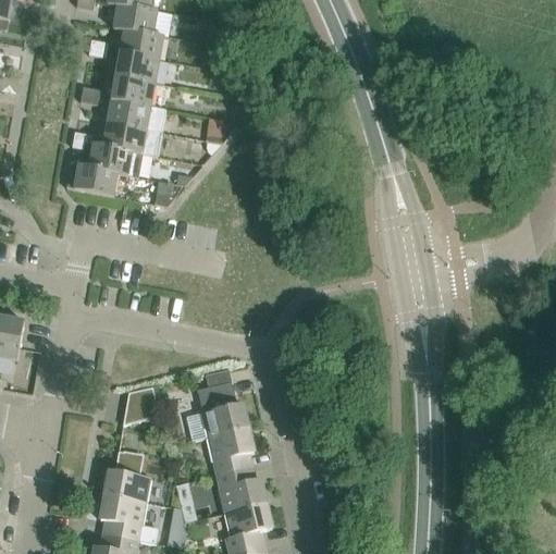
[(0,16),(8,19),(11,0),(0,0),(0,16)]
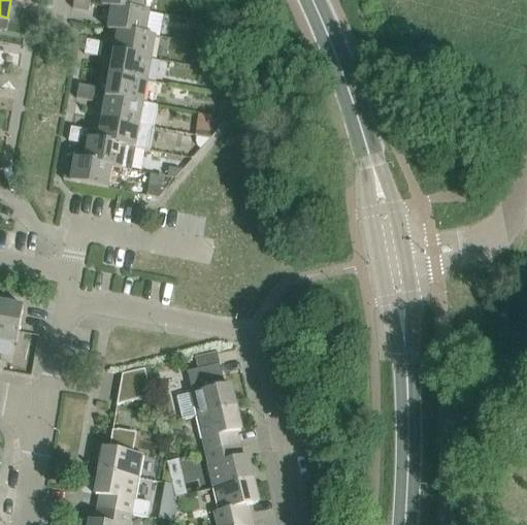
[(88,8),(89,1),(80,0),(72,0),(71,6),(88,8)]
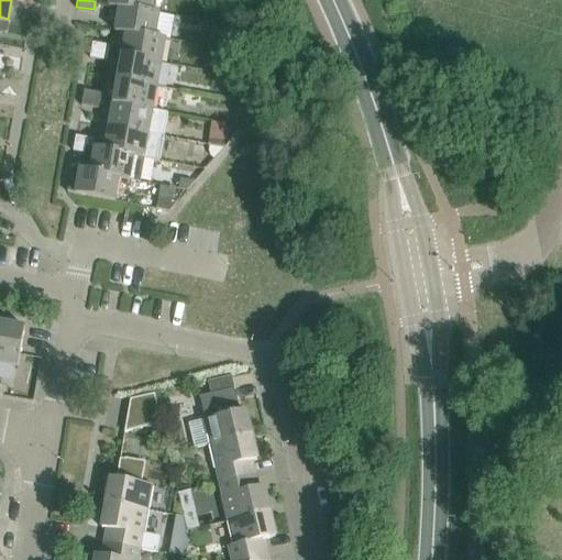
[(108,0),(108,3),(158,12),(160,10),(149,9),(150,0),(108,0)]
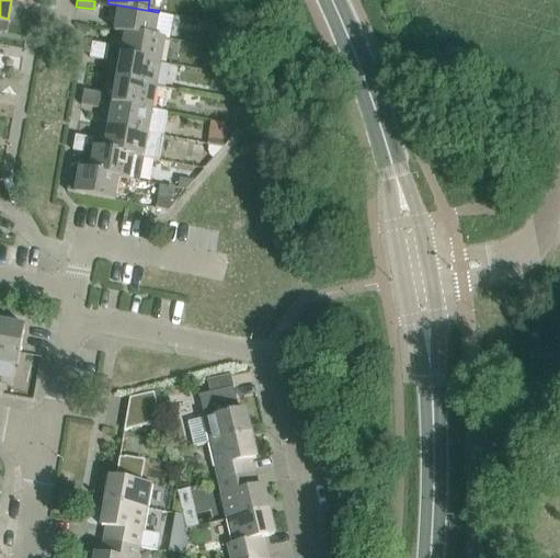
[(115,19),(114,29),(163,37),(163,35),(155,34),(158,12),(107,3),(111,4),(107,13),(115,19)]
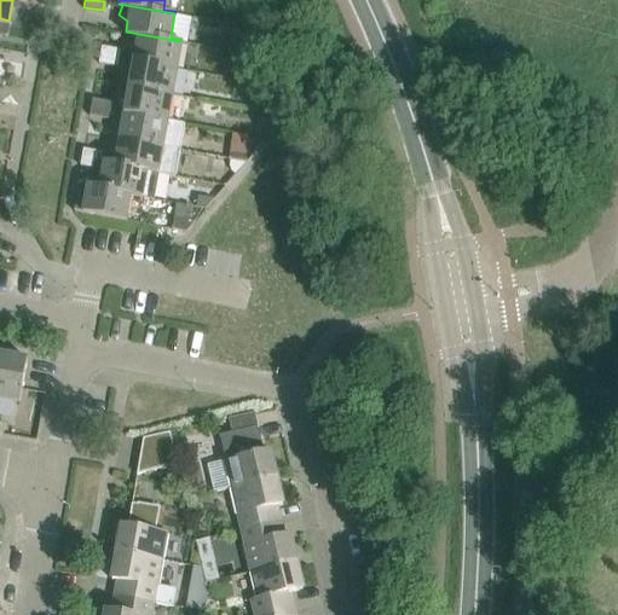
[(134,48),(132,58),(175,65),(180,41),(126,32),(128,33),(127,42),(134,48)]
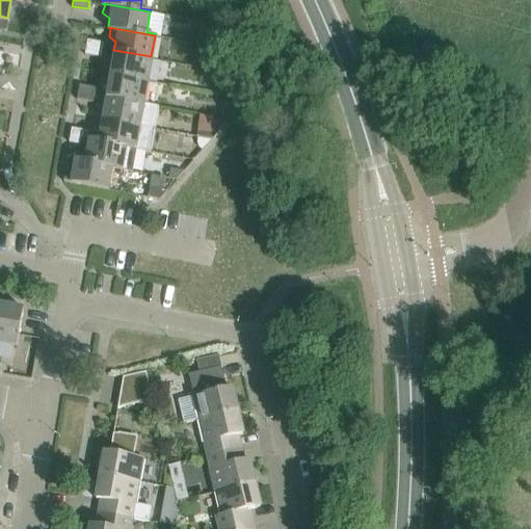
[(189,40),(202,42),(204,31),(191,29),(189,40)]
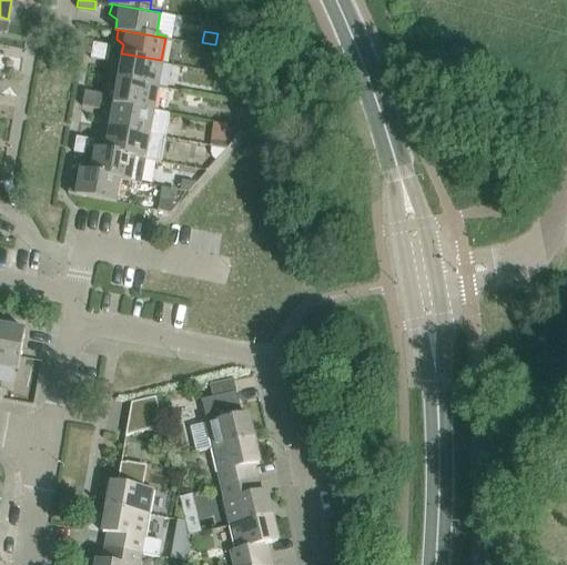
[(92,40),(91,48),(108,50),(110,43),(92,40)]
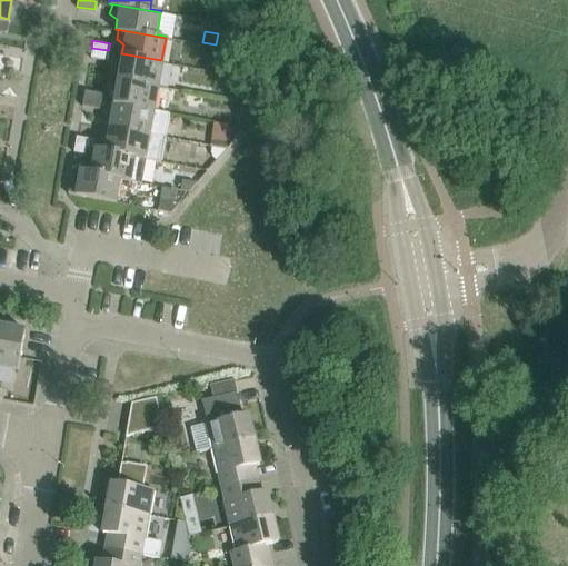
[(107,59),(108,50),(91,48),(90,56),(107,59)]
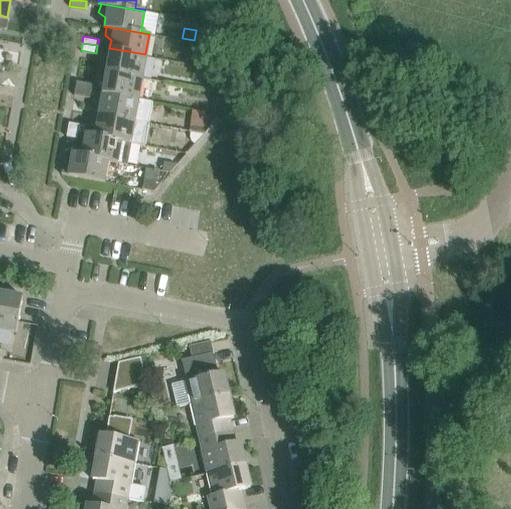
[(100,59),(99,69),(142,77),(145,54),(109,48),(108,57),(100,59)]
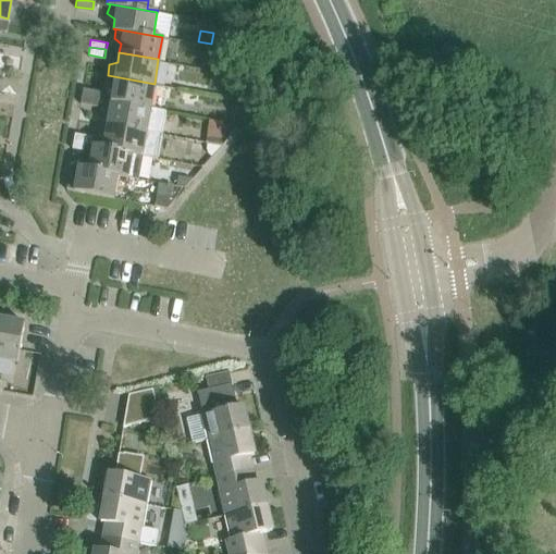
[(232,73),(232,71),(234,58),(233,58),(222,54),(219,70),(232,73)]
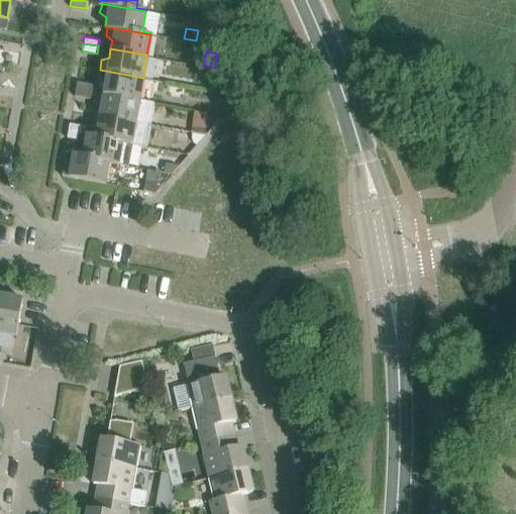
[(104,84),(103,91),(139,98),(143,78),(100,70),(98,79),(104,84)]
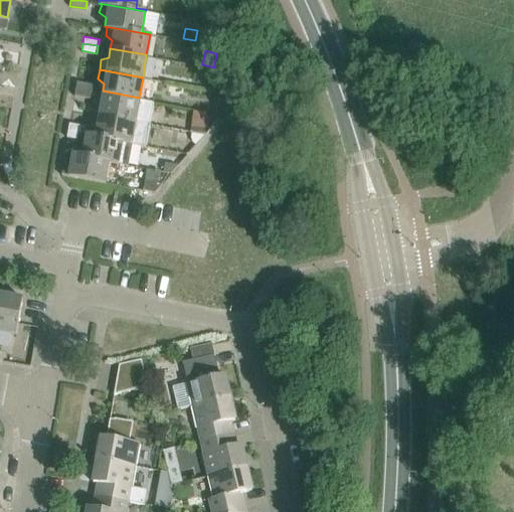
[(218,91),(219,89),(220,79),(209,77),(207,89),(218,91)]
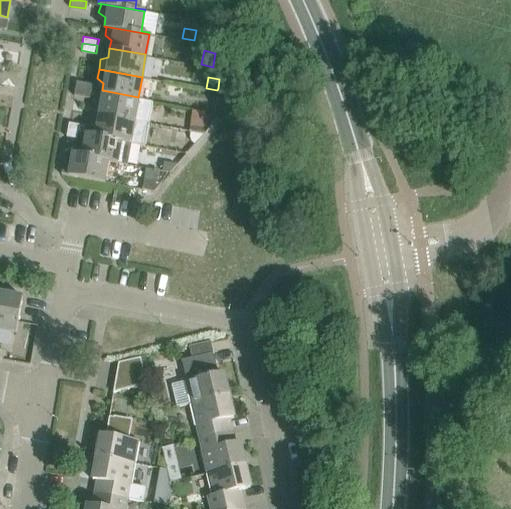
[(75,79),(74,85),(90,88),(91,82),(75,79)]
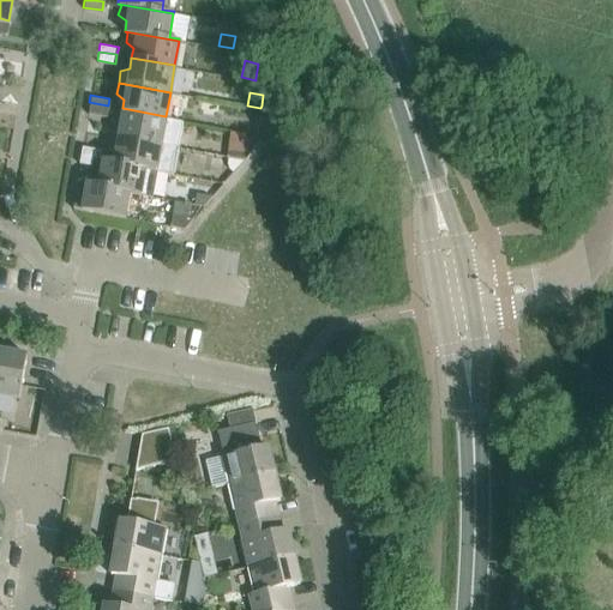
[(106,115),(108,106),(89,102),(88,112),(106,115)]
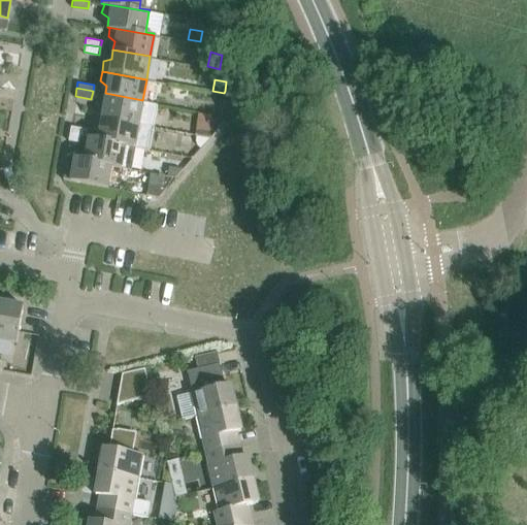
[(96,105),(94,115),(155,126),(159,103),(142,100),(105,93),(103,102),(96,105)]
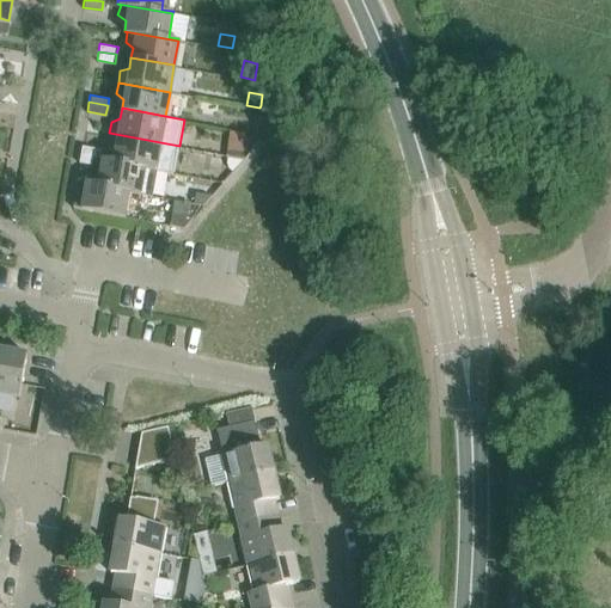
[(112,159),(156,167),(157,167),(176,171),(179,146),(109,133),(107,145),(114,149),(112,159)]
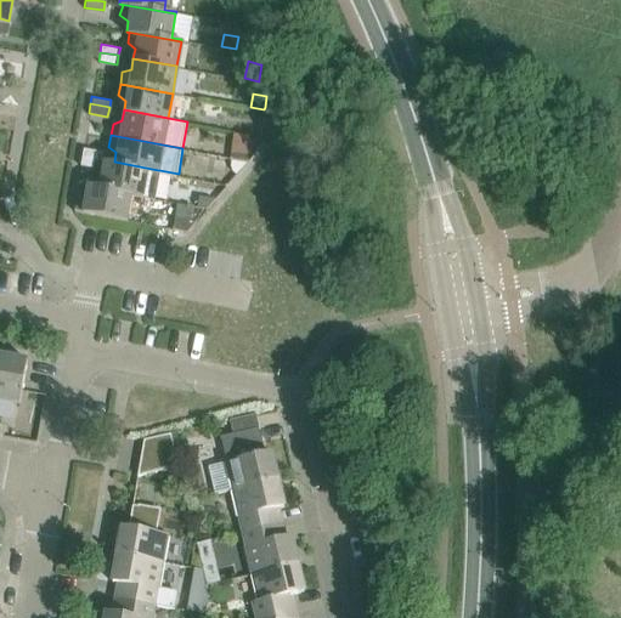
[(83,147),(82,154),(94,157),(100,158),(101,151),(83,147)]
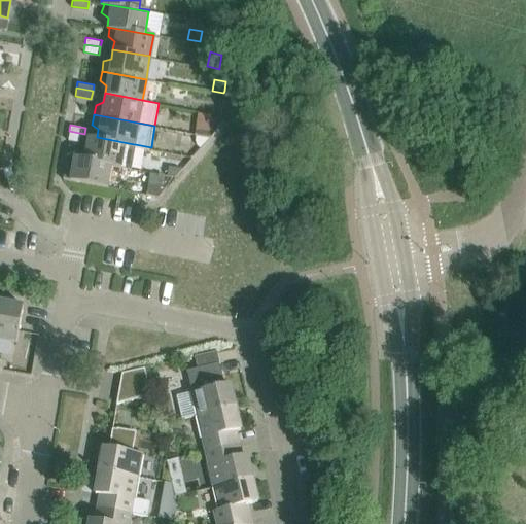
[(69,131),(67,139),(77,141),(79,133),(69,131)]
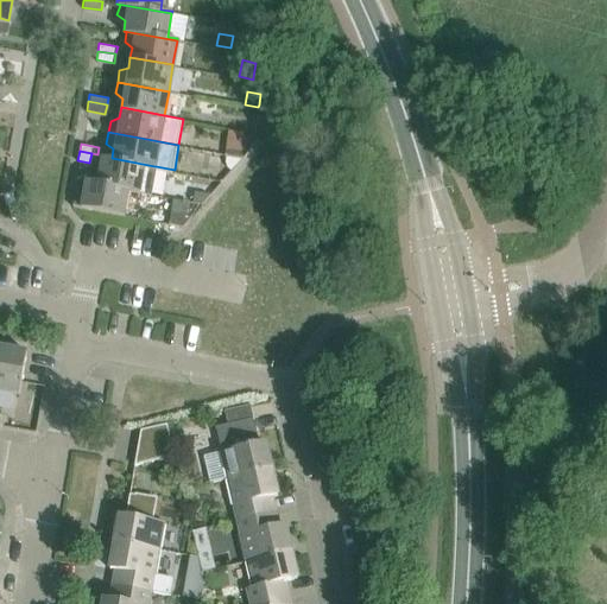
[(150,192),(155,166),(144,164),(112,158),(101,156),(99,166),(90,170),(88,179),(84,178),(84,179),(150,192)]
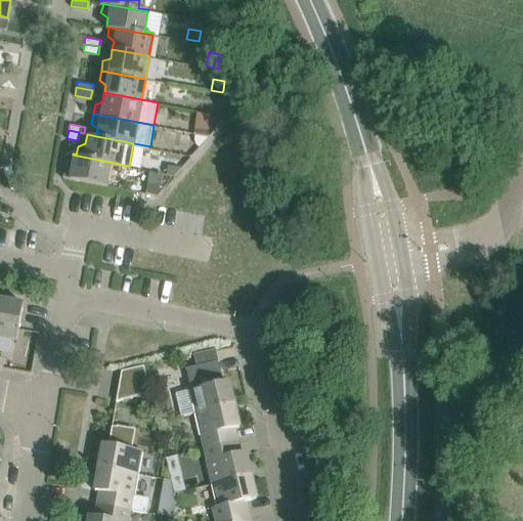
[(129,166),(73,155),(72,163),(63,166),(61,176),(73,178),(105,184),(110,163),(129,166)]
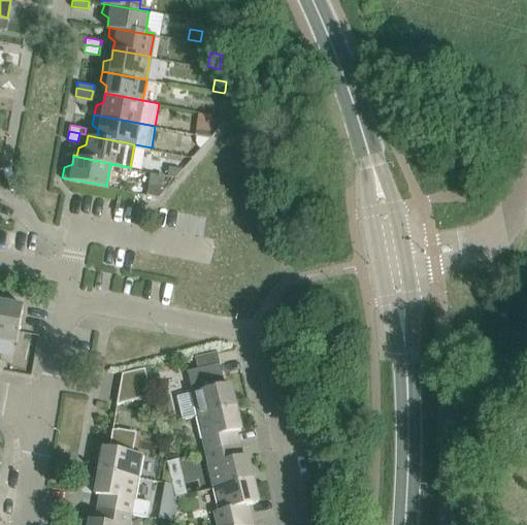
[(168,165),(166,174),(174,176),(182,168),(182,167),(168,165)]
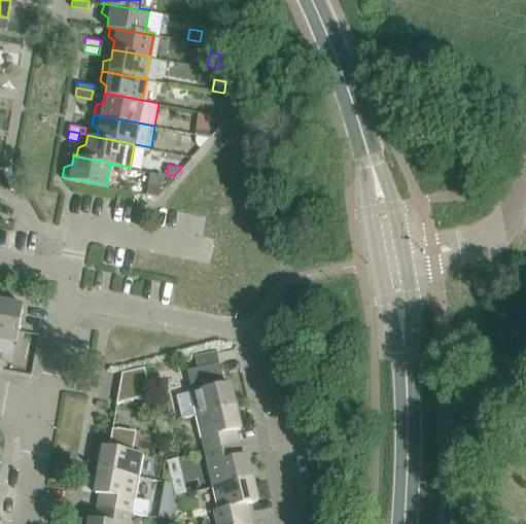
[(147,183),(145,193),(158,195),(165,186),(147,183)]
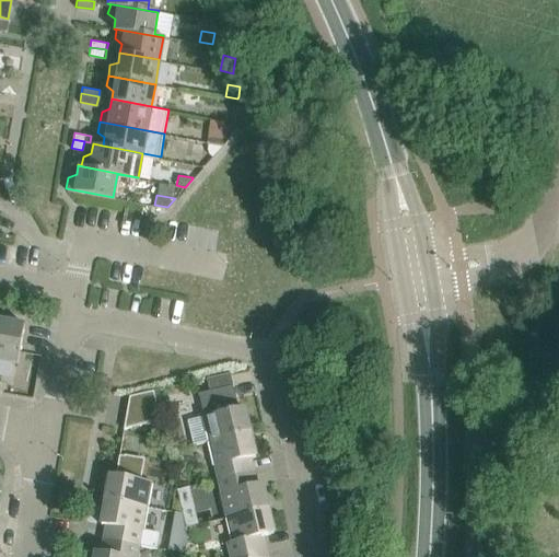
[(0,358),(16,361),(19,350),(23,322),(0,317),(0,358)]
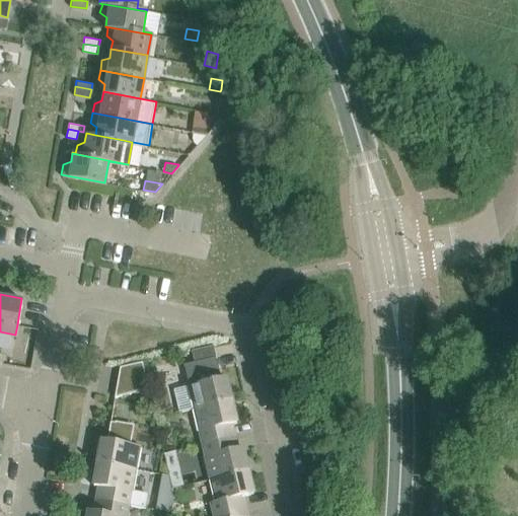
[(192,408),(230,398),(225,375),(220,376),(215,356),(212,344),(191,349),(193,361),(182,363),(187,377),(189,377),(190,383),(172,387),(178,411),(192,408)]
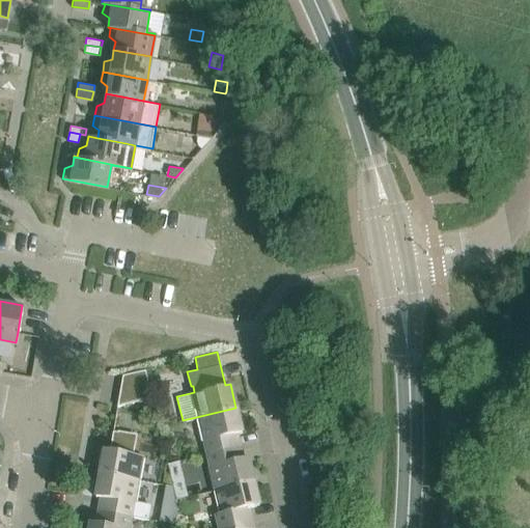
[(151,396),(144,368),(121,373),(116,405),(151,396)]
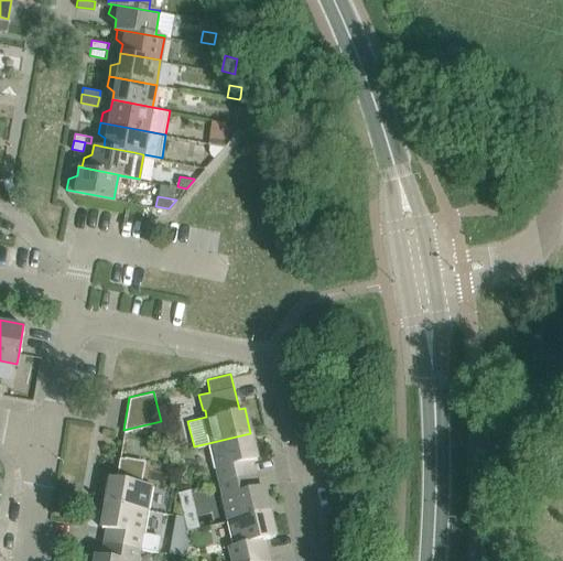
[(218,481),(248,474),(253,473),(251,460),(257,459),(250,433),(208,443),(216,474),(218,481)]
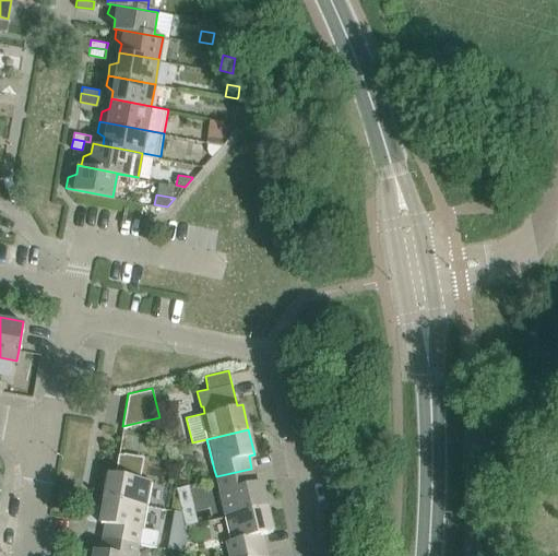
[(118,452),(115,472),(109,471),(104,496),(102,495),(102,496),(146,504),(151,478),(139,476),(142,457),(118,452)]
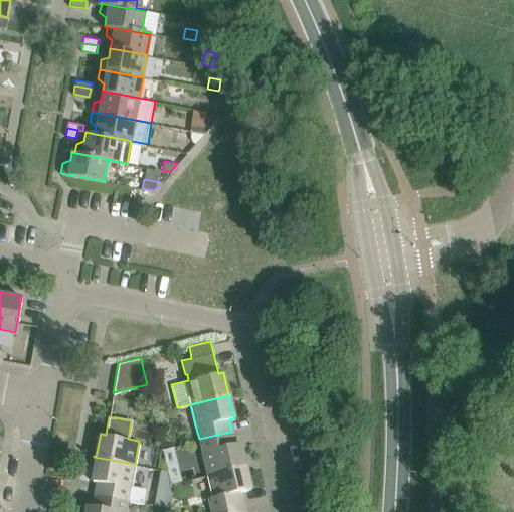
[(231,432),(226,433),(199,439),(207,474),(245,465),(239,443),(234,444),(232,433),(231,432)]
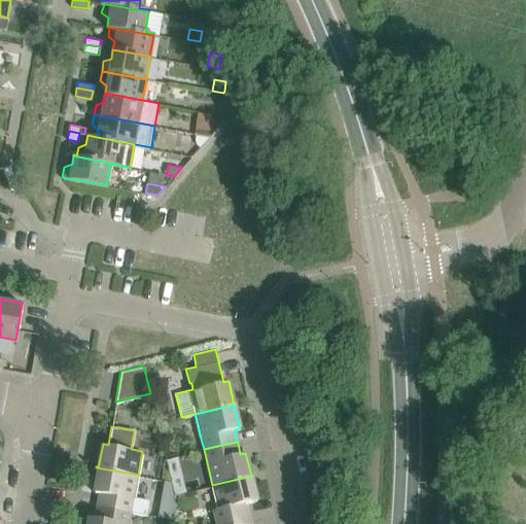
[(100,493),(97,504),(131,511),(149,515),(152,498),(134,495),(138,475),(96,467),(96,468),(98,468),(94,491),(100,493)]
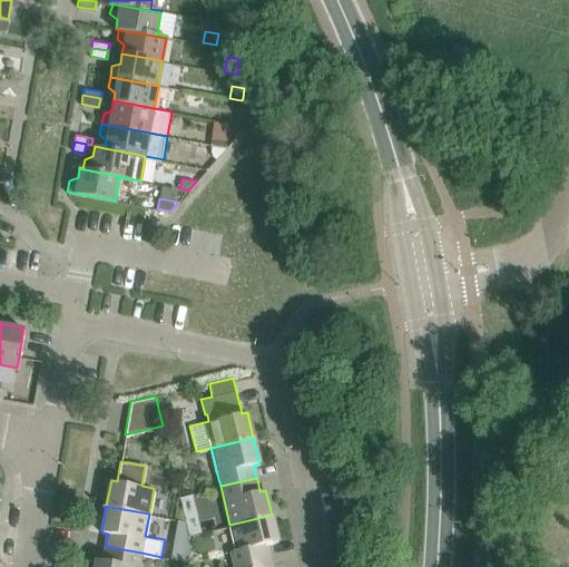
[(229,551),(233,566),(235,566),(272,566),(266,543),(277,540),(272,515),(229,525),(235,550),(229,551)]
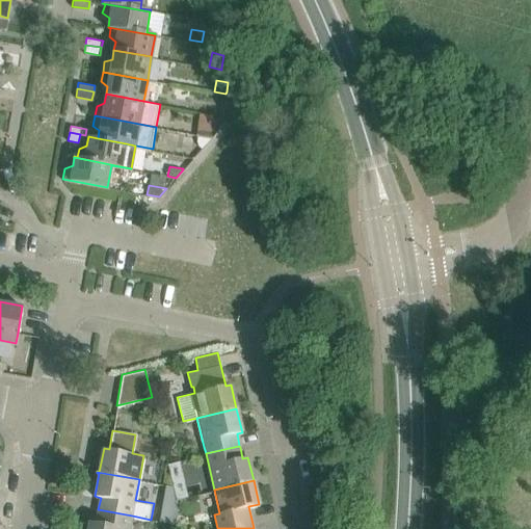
[(130,528),(132,516),(98,509),(96,523),(90,522),(88,528),(130,528)]
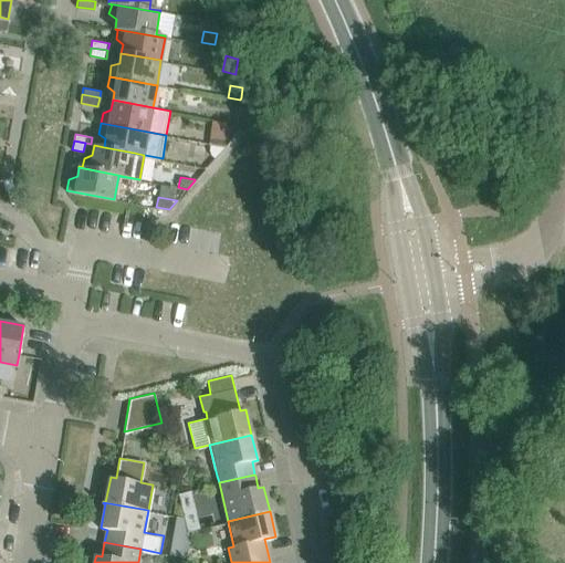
[(195,562),(198,546),(190,545),(187,562),(191,562),(195,562)]
